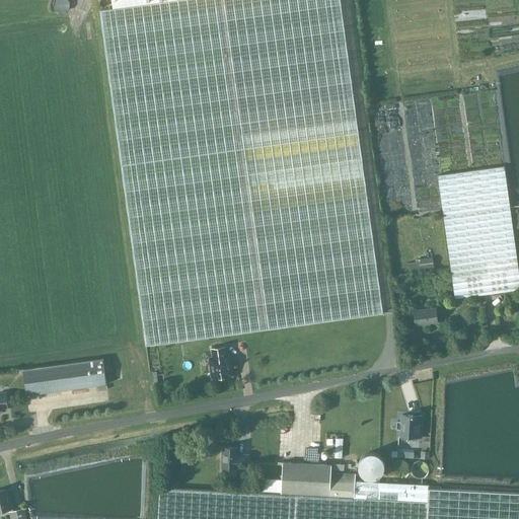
[(173,0),(99,10),(146,346),(383,313),(339,0),(173,0)]
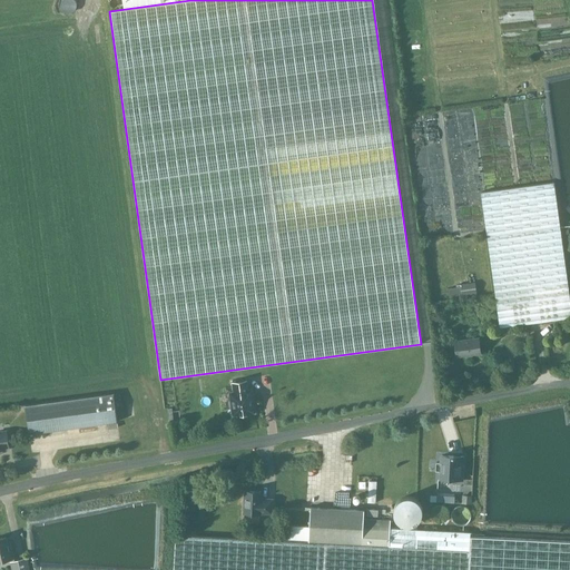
[(123,0),(124,9),(189,0),(123,0)]
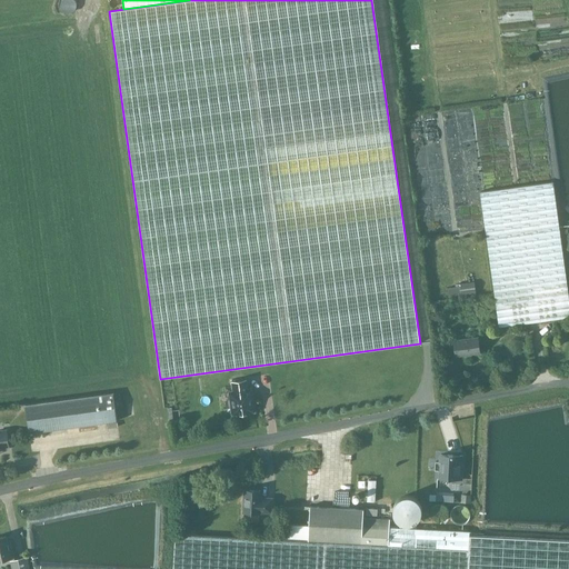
[(568,311),(551,181),(479,191),(497,325),(568,315),(568,311)]
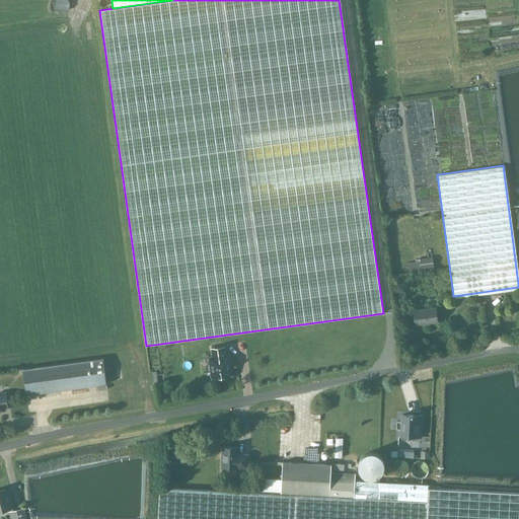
[(434,268),(433,257),(420,260),(420,264),(408,265),(409,273),(421,272),(421,270),(434,268)]
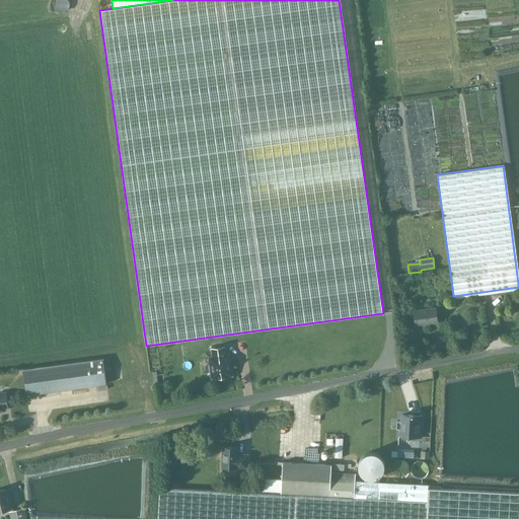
[(414,310),(416,324),(438,321),(436,307),(414,310)]
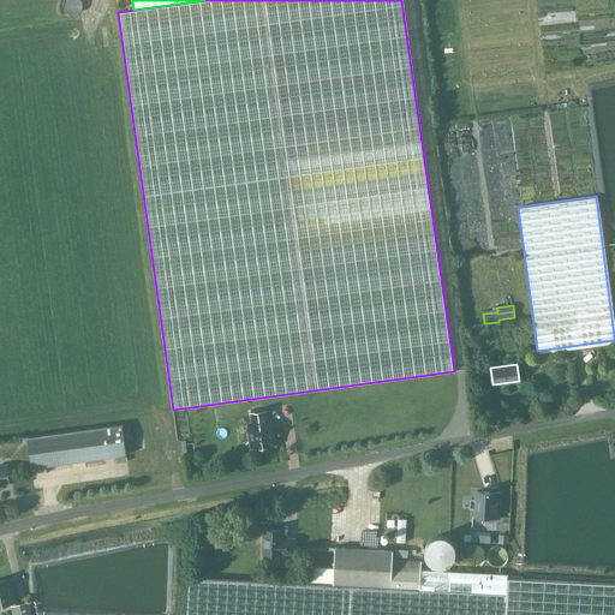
[(173,411),(177,439),(186,439),(181,410),(173,411)]
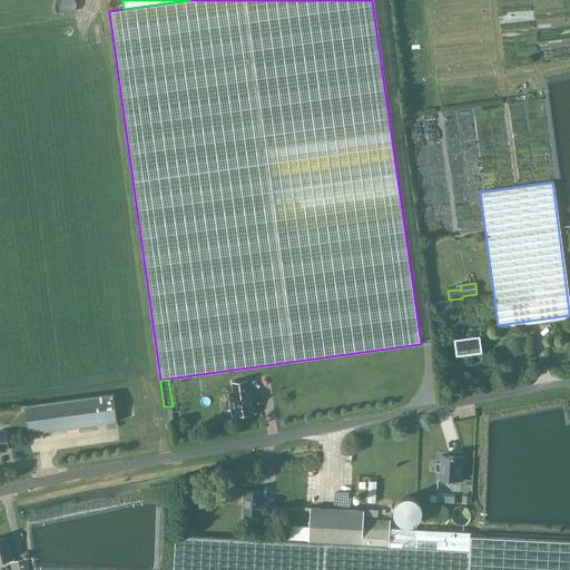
[(229,406),(232,408),(233,416),(233,415),(241,414),(241,415),(242,415),(242,414),(246,414),(247,414),(247,413),(255,413),(253,390),(248,390),(247,381),(233,383),(234,392),(229,392),(231,400),(228,402),(229,406)]
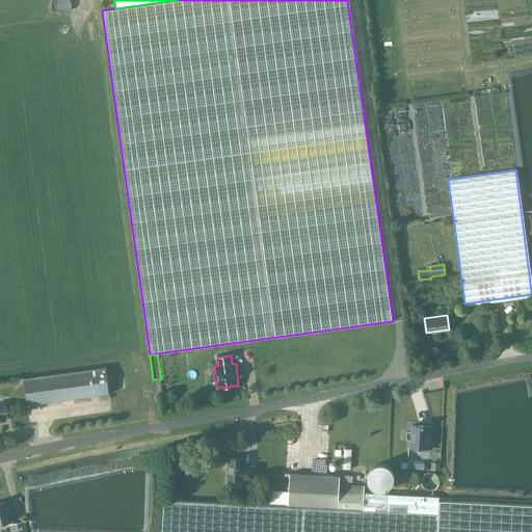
[(106,368),(23,378),(27,404),(109,394),(106,368)]
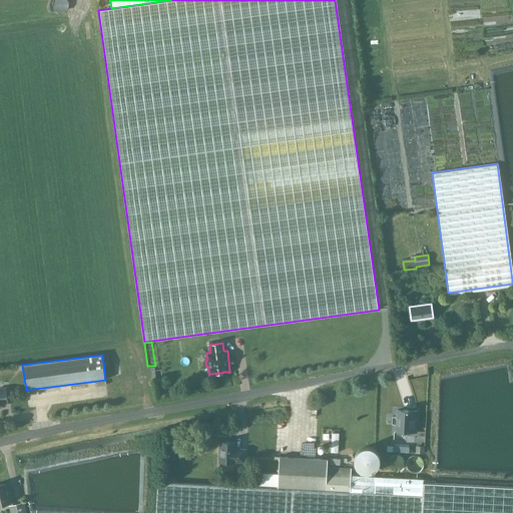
[(396,431),(416,432),(417,411),(397,410),(397,417),(392,416),(392,424),(396,424),(396,431)]
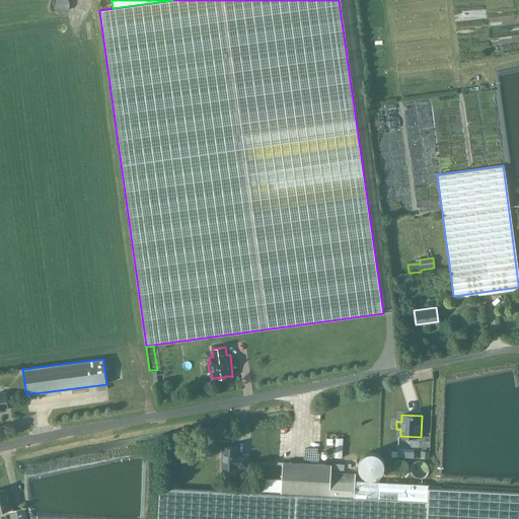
[(238,448),(223,447),(222,467),(237,468),(237,467),(247,467),(248,454),(240,454),(240,455),(237,455),(238,448)]
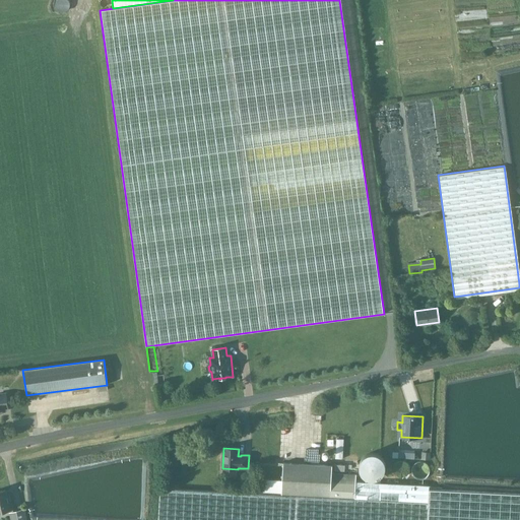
[(421,450),(421,459),(430,459),(430,451),(421,450)]
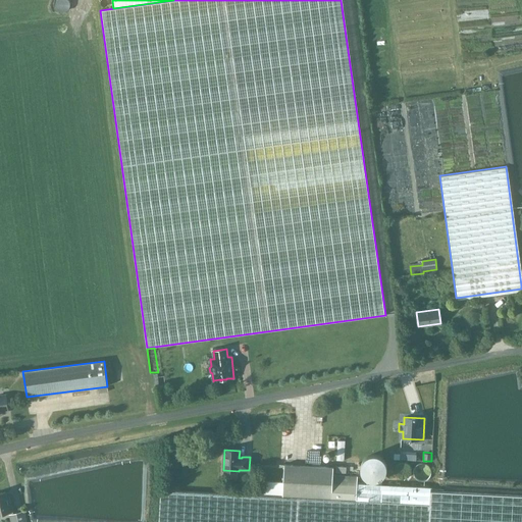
[(430,488),(383,485),(357,484),(357,476),(332,475),(333,467),(309,466),(293,465),(284,465),(283,482),(262,481),(261,494),(160,489),(158,521),(521,521),(521,496),(430,491),(430,488)]
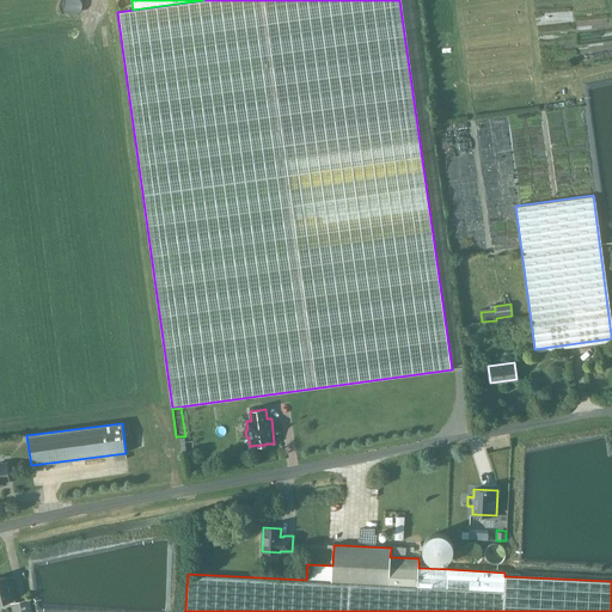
[(0,576),(0,601),(13,599),(10,585),(7,586),(5,576),(0,576)]
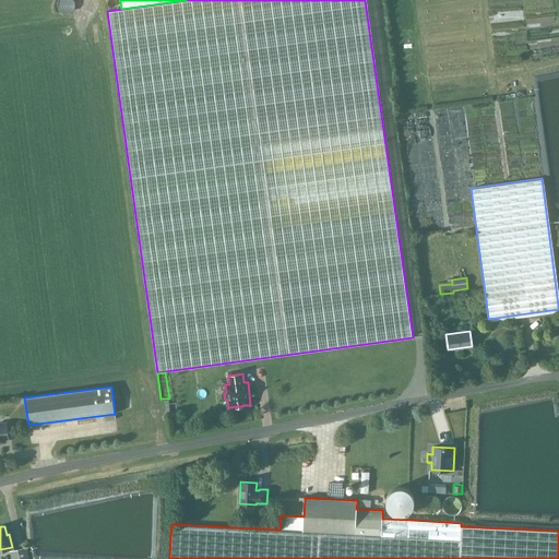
[(11,551),(13,558),(28,558),(26,547),(11,551)]
